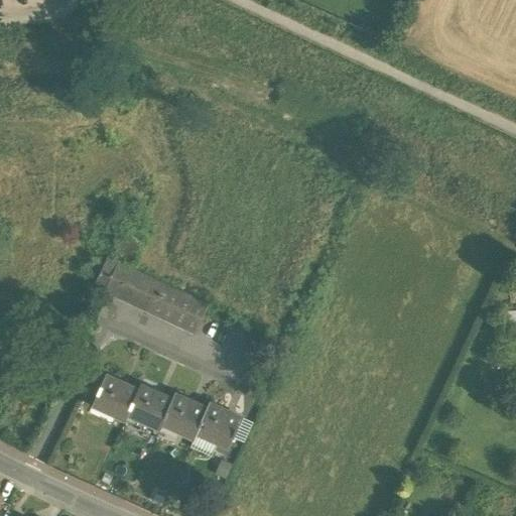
[(209,302),(118,260),(114,269),(205,311),(209,302)]
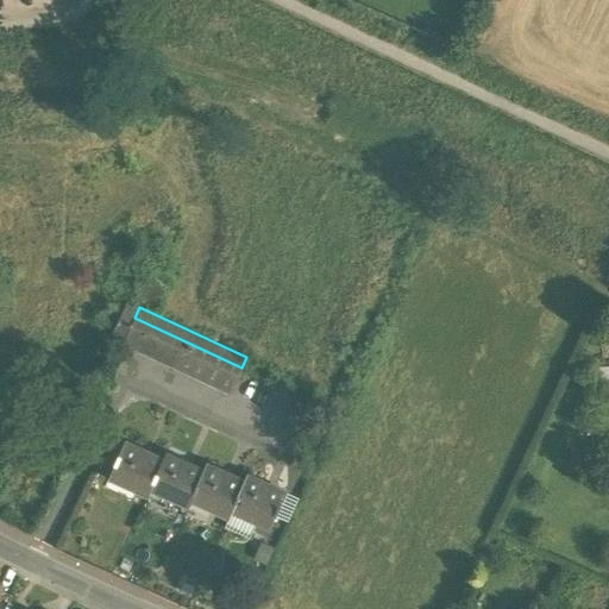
[(242,368),(135,318),(123,343),(230,393),(242,368)]
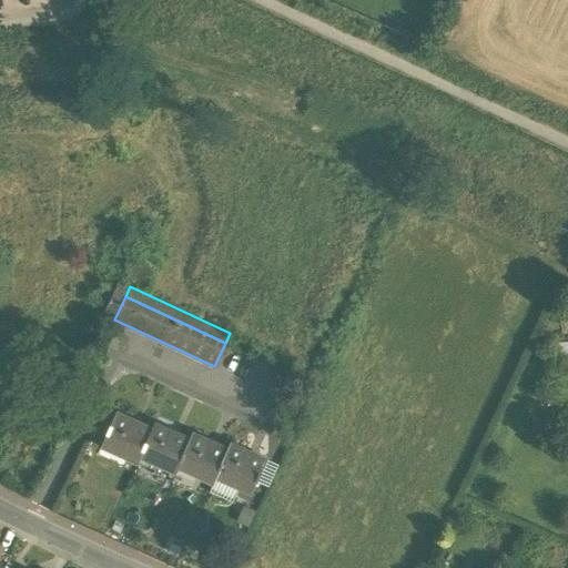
[(134,422),(117,413),(107,433),(108,434),(101,445),(137,463),(140,455),(150,433),(133,424),(134,422)]
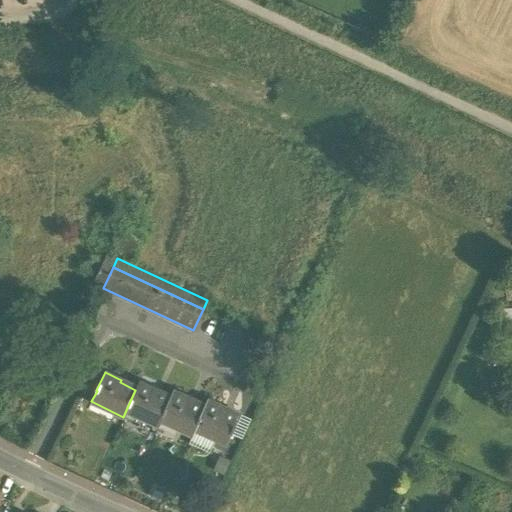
[(154,389),(139,382),(135,390),(126,410),(158,425),(161,418),(170,399),(154,391),(154,389)]
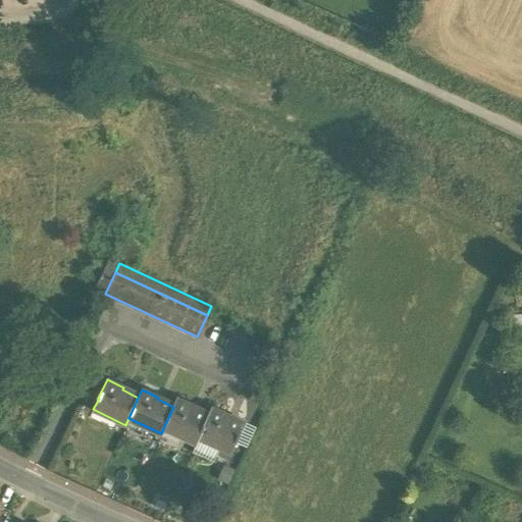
[(193,407),(176,399),(173,407),(164,426),(197,442),(199,436),(208,417),(192,409),(193,407)]
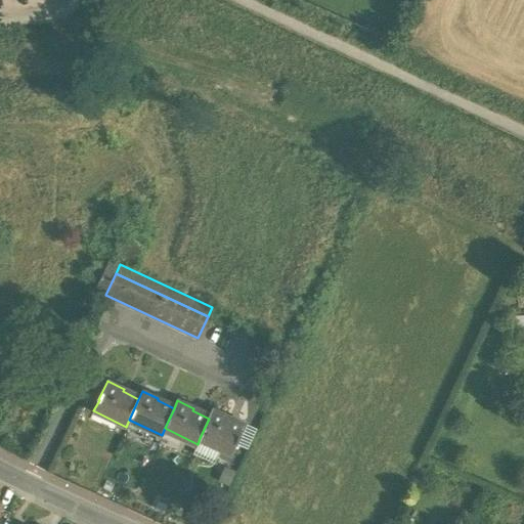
[(230,417),(213,408),(209,419),(200,438),(233,453),(237,444),(238,444),(247,428),(228,420),(230,417)]
